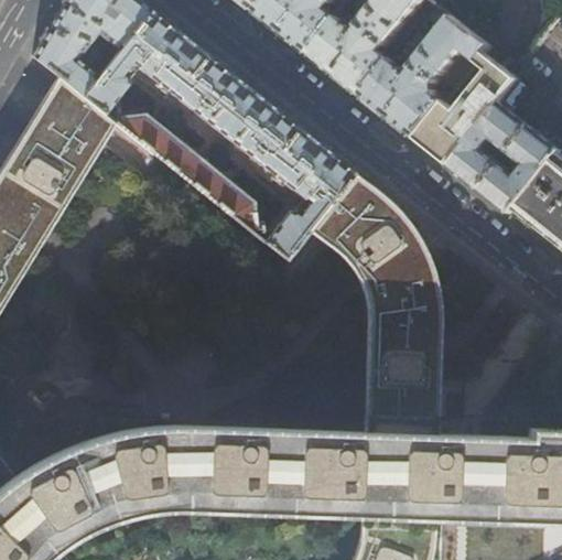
[(115,45),(148,6),(140,0),(60,0),(29,51),(55,72),(77,90),(94,72),(72,53),(92,28),(115,45)]
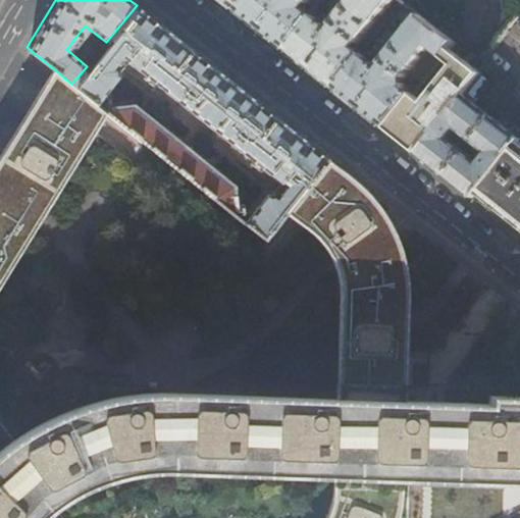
[(302,3),(304,0),(242,0),(237,6),(259,24),(286,46),(311,11),(302,3)]
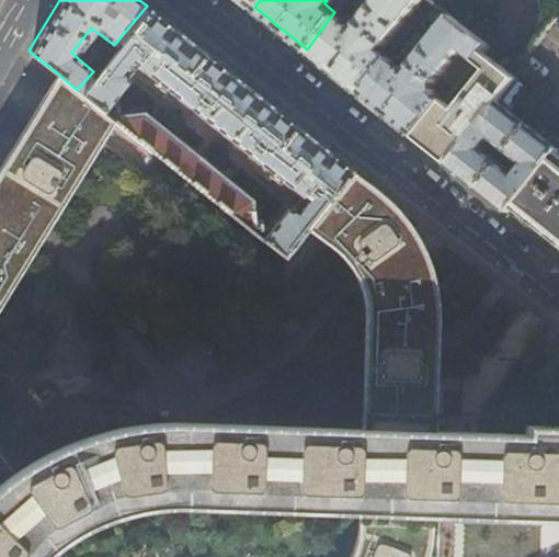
[(368,0),(353,19),(355,21),(352,26),(338,14),(342,10),(340,7),(334,12),(307,49),(330,67),(360,91),(388,54),(377,45),(412,0),(368,0)]
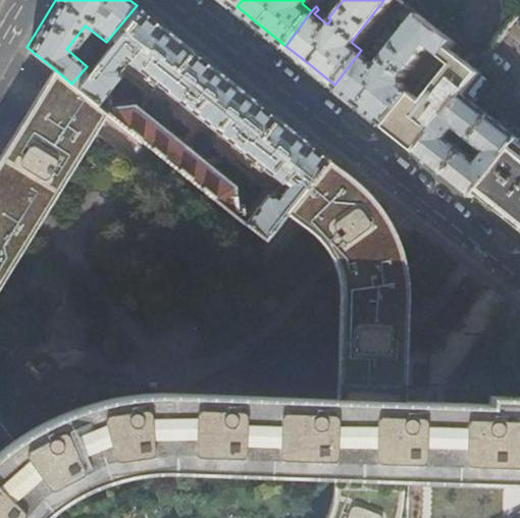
[(425,40),(436,51),(443,42),(448,36),(403,0),(399,0),(395,5),(409,17),(395,35),(390,31),(384,37),(390,41),(378,56),(379,58),(375,62),(363,52),(367,47),(365,45),(361,50),(334,85),(357,102),(383,123),(408,90),(414,82),(405,76),(400,76),(400,71),(425,40)]
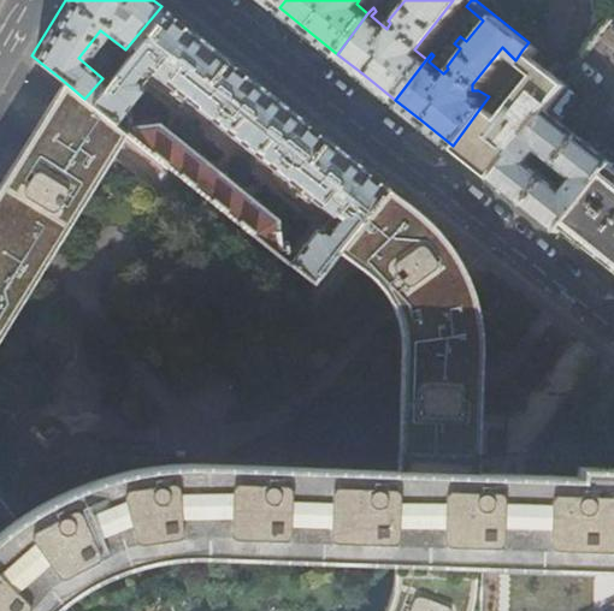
[(566,72),(613,11),(613,0),(476,0),(529,42),(566,72)]
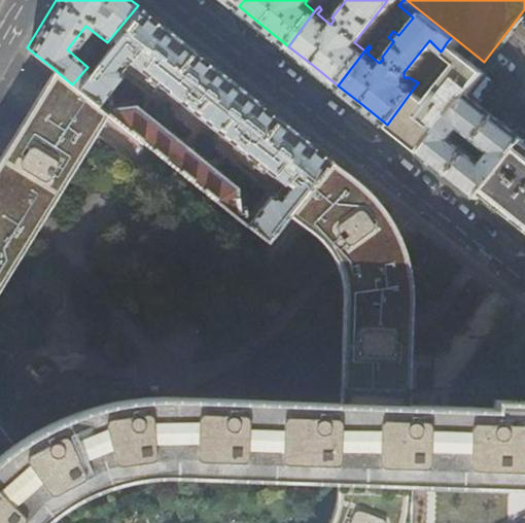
[(72,84),(103,108),(102,86),(113,72),(113,65),(111,63),(119,54),(151,80),(146,85),(153,92),(159,86),(277,185),(271,193),(269,192),(259,194),(248,207),(225,211),(259,237),(282,208),(326,155),(228,76),(138,5),(107,42),(104,46),(91,63),(88,67),(72,84)]
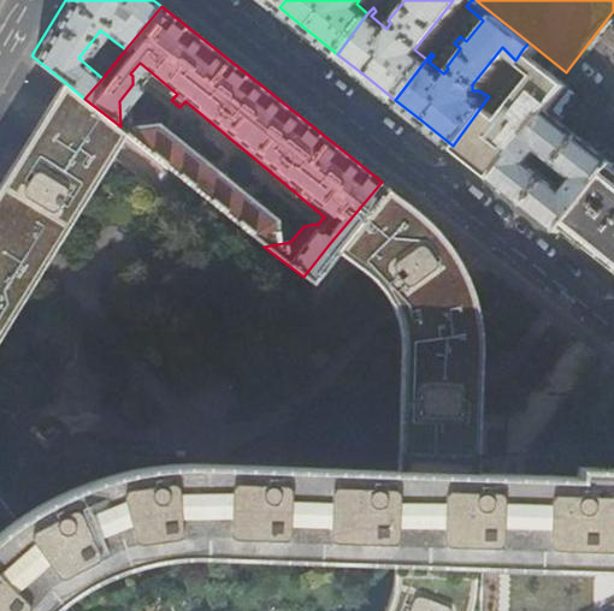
[(106,73),(122,54),(112,47),(96,66),(106,73)]
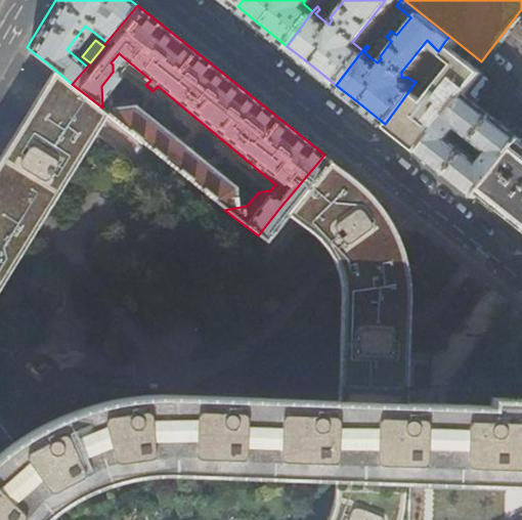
[(418,149),(463,91),(479,69),(444,42),(438,51),(452,62),(422,99),(409,90),(385,124),(402,137),(418,149)]
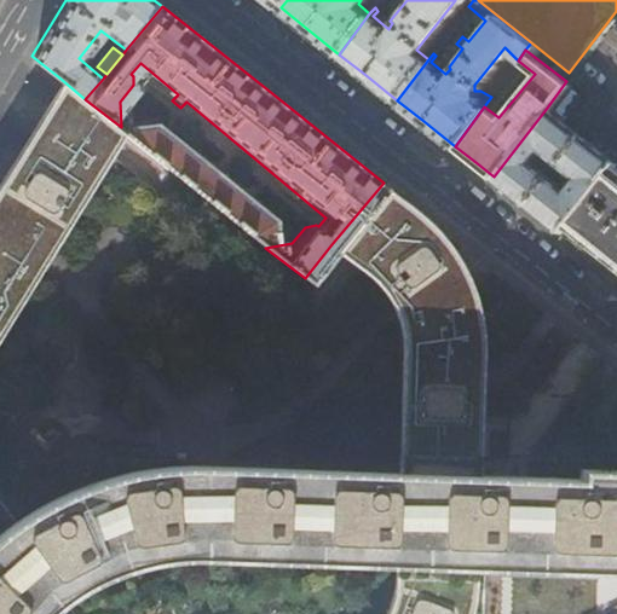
[(61,80),(51,96),(115,144),(124,131),(121,127),(85,99),(61,79),(61,80)]
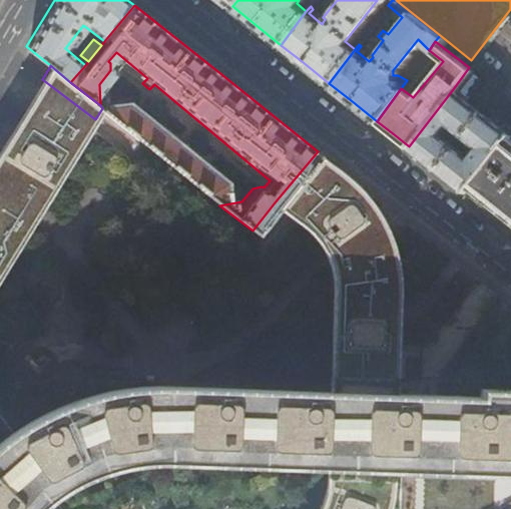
[(42,79),(0,148),(0,165),(46,195),(95,119),(42,79)]
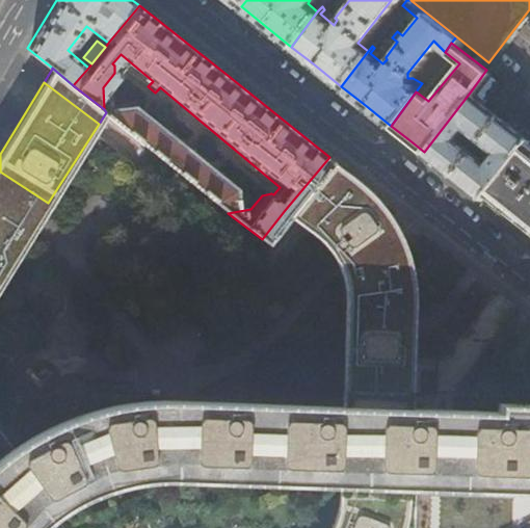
[(498,114),(470,93),(424,152),(434,161),(452,175),(471,150),(453,135),(461,126),(479,139),(498,114)]
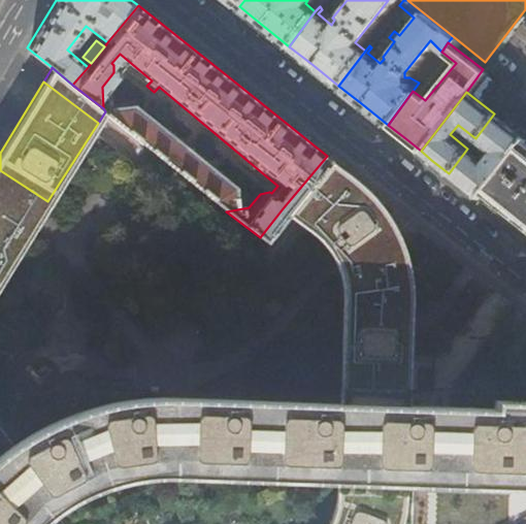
[(145,144),(226,211),(225,185),(128,105),(103,108),(105,111),(145,144)]
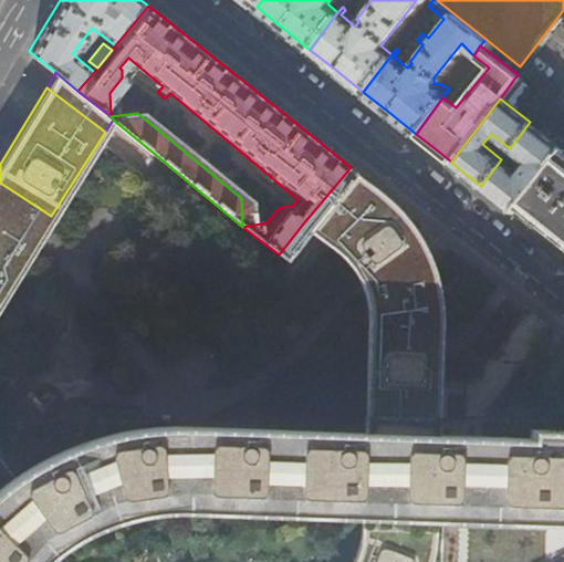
[(560,147),(530,122),(510,148),(526,162),(518,173),(501,159),(481,186),(494,197),(512,210),(515,206),(560,147)]
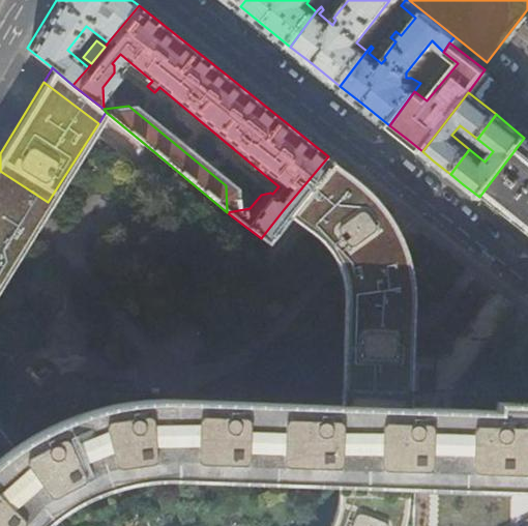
[(527,133),(524,138),(482,193),(516,220),(527,229),(527,133)]
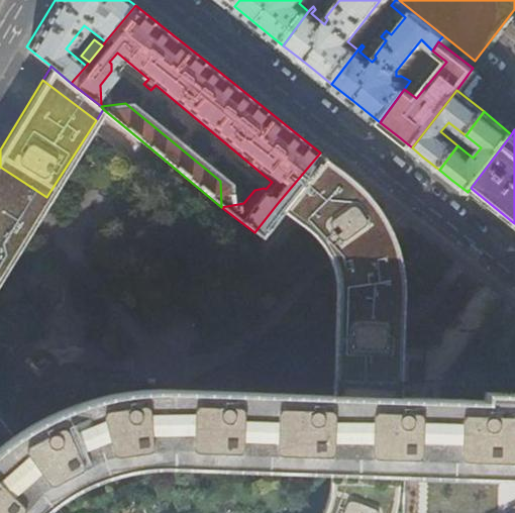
[(452,138),(459,143),(464,138),(456,133),(452,138)]
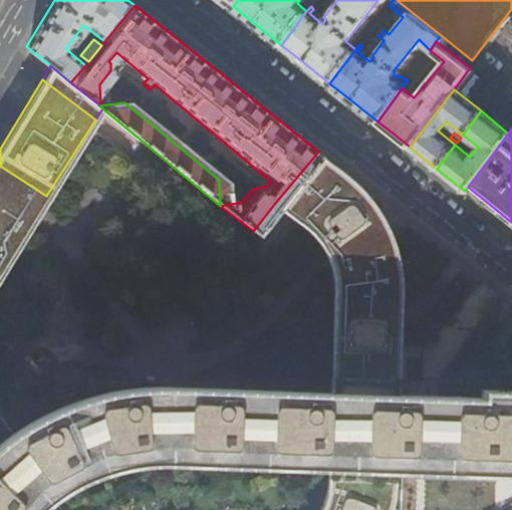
[(278,205),(287,213),(329,161),(318,152),(275,203),(278,205)]
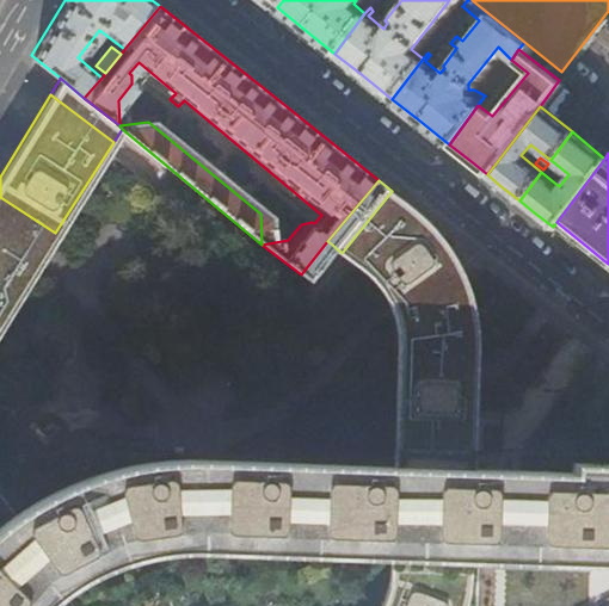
[(392,191),(342,253),(354,261),(364,269),(376,282),(440,236),(424,222),(413,210),(403,198),(392,191)]
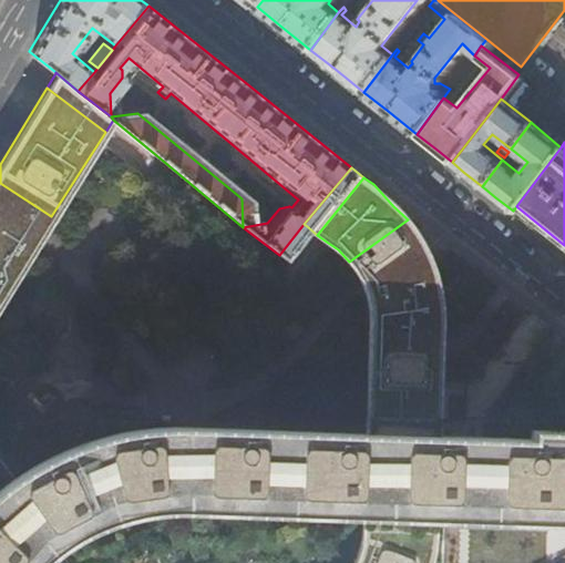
[(51,216),(0,183),(0,222),(34,244),(42,231),(51,216)]
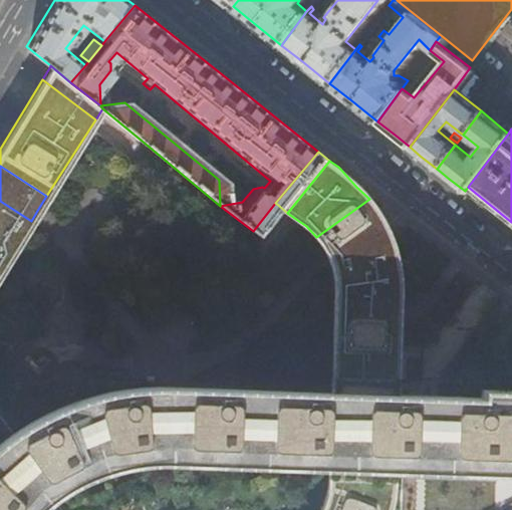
[(511,222),(500,213),(468,187),(465,191),(511,228),(511,222)]
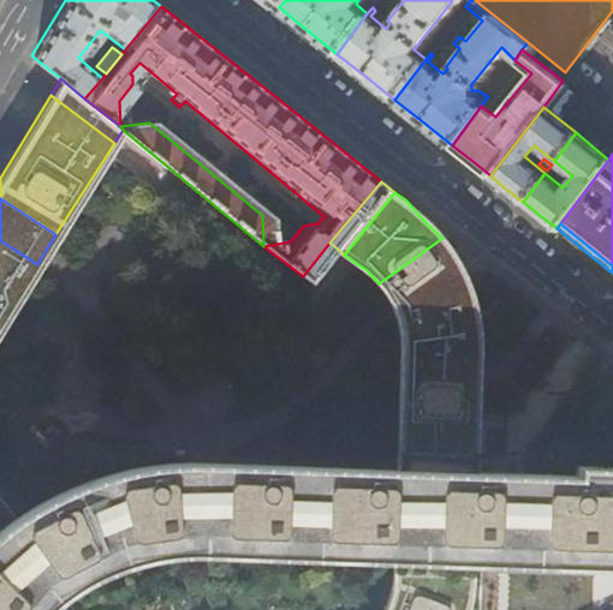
[(384,289),(391,303),(457,257),(451,249),(442,238),(379,283),(384,289)]
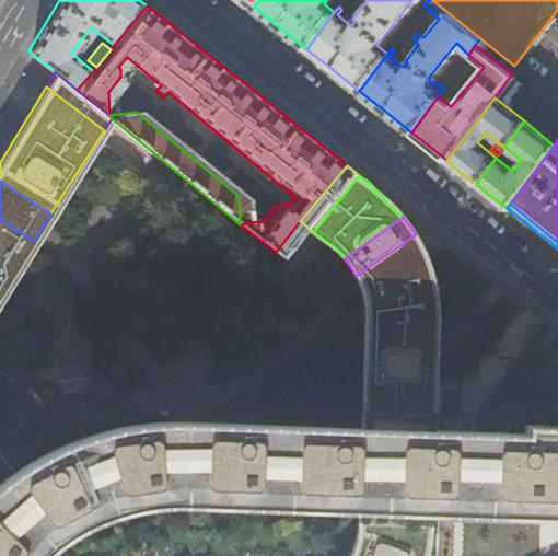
[(0,293),(34,241),(0,219),(0,293)]
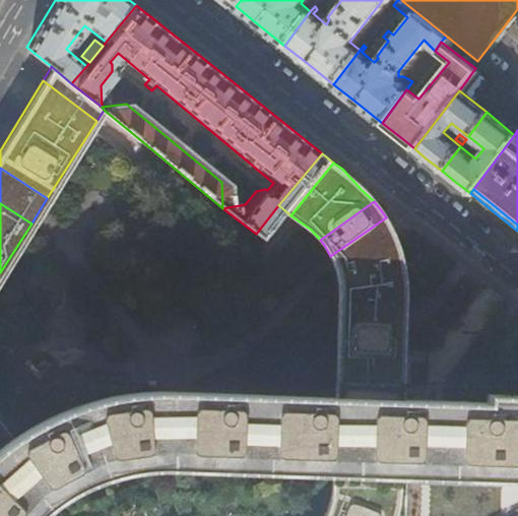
[(386,217),(330,256),(338,276),(338,308),(333,405),(407,408),(406,292),(400,251),(386,217)]
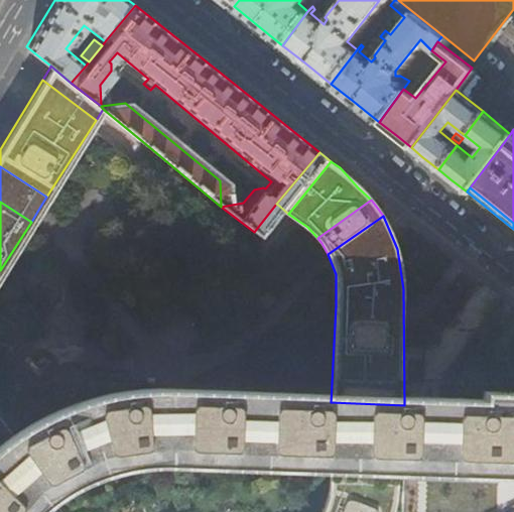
[(419,481),(445,482),(488,483),(513,483),(513,399),(487,398),(487,406),(417,405),(404,405),(331,402),(204,397),(183,397),(169,396),(148,398),(129,398),(115,401),(105,402),(90,406),(75,410),(65,414),(45,422),(24,433),(7,444),(0,452),(0,511),(46,511),(61,500),(89,486),(111,478),(140,472),(176,472),(329,477),(397,479),(419,481)]
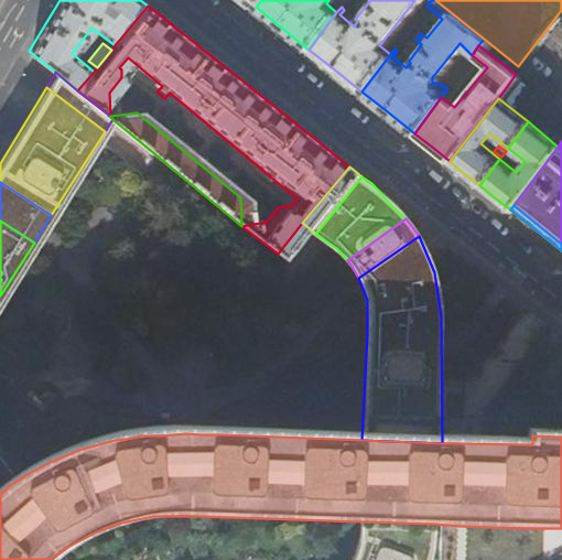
[(51,559),(352,559),(356,555),(359,521),(193,516),(153,516),(121,523),(97,531),(67,547),(51,559)]
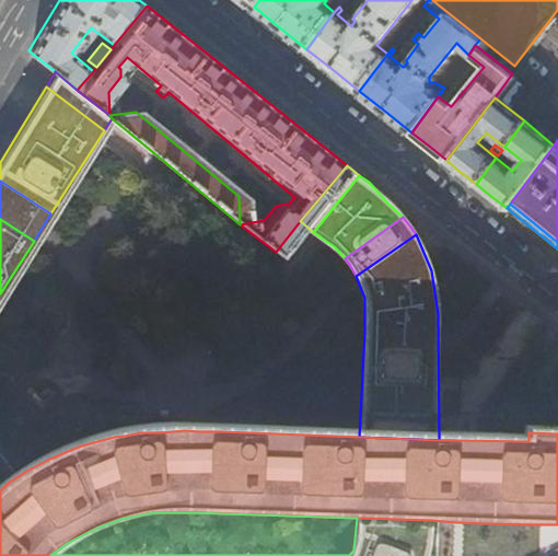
[(428,555),(429,555),(429,545),(431,520),(357,518),(353,551),(349,555),(428,555)]
